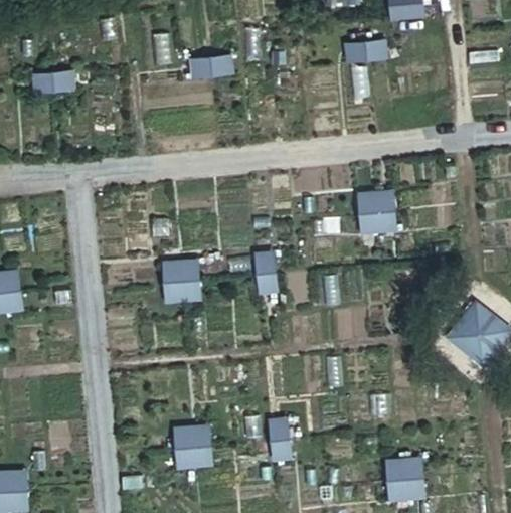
[(384,0),(385,23),(422,23),(421,0),(384,0)]
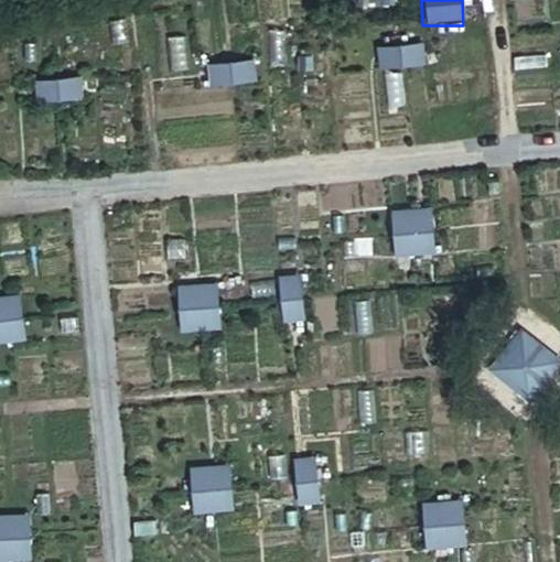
[(422,42),(379,47),(381,67),(424,62),(422,42)]
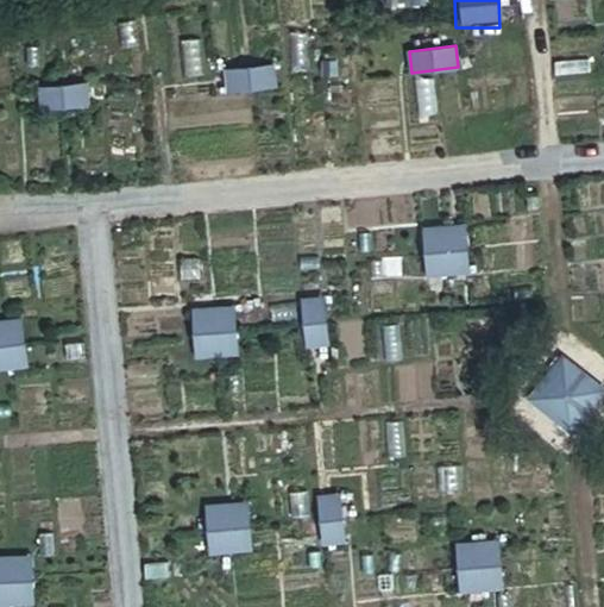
[(272,66),(224,72),(226,92),(275,86),(272,66)]
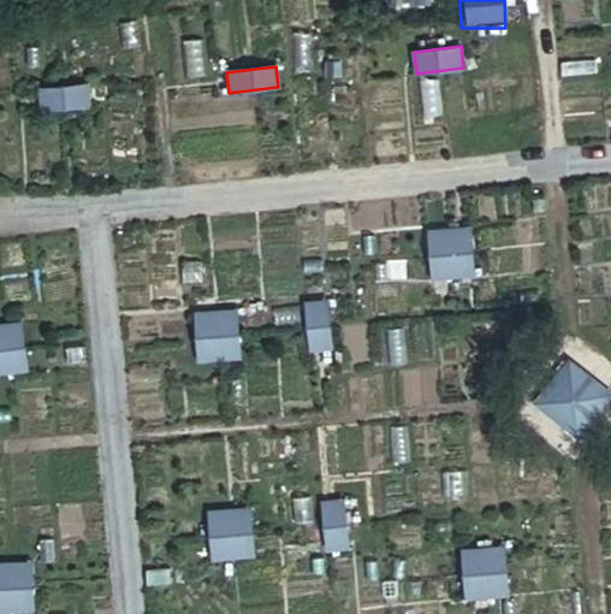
[(87,84),(37,89),(39,108),(89,104),(87,84)]
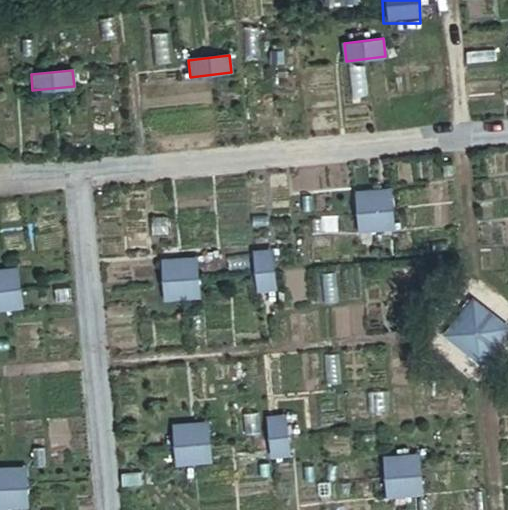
[(390,189),(355,193),(359,232),(394,229),(390,189)]
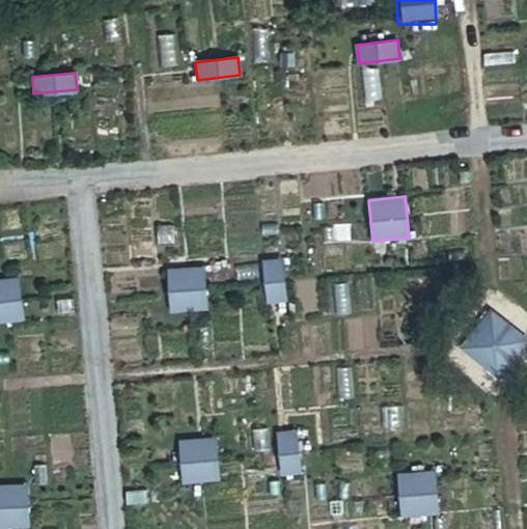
[(283,258),(262,260),(267,303),(287,301),(283,258)]
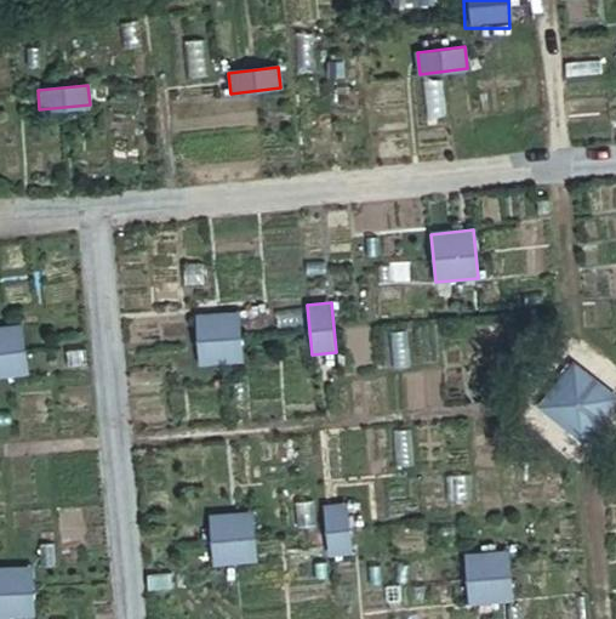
[(237,312),(193,316),(198,365),(241,361),(237,312)]
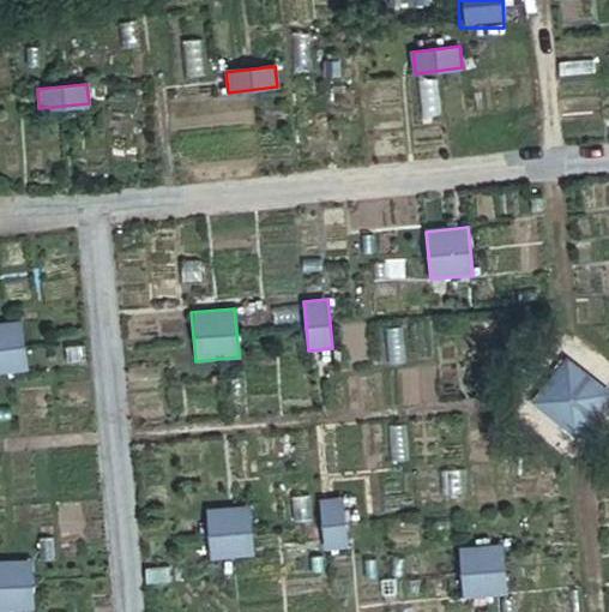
[(20,324),(0,325),(0,378),(25,376),(20,324)]
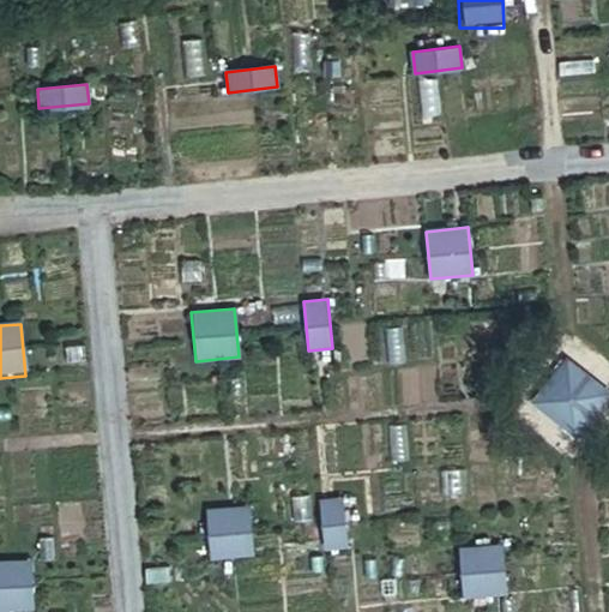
[(608,389),(565,357),(530,402),(574,435),(608,389)]
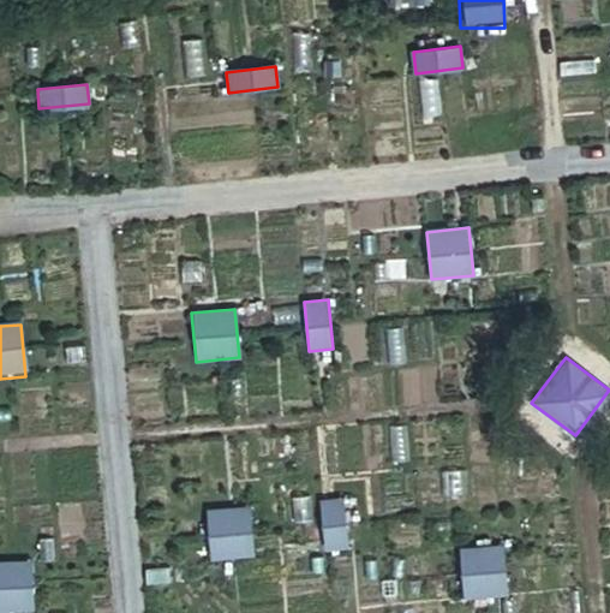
[(344,499),(321,501),(326,549),(348,547),(344,499)]
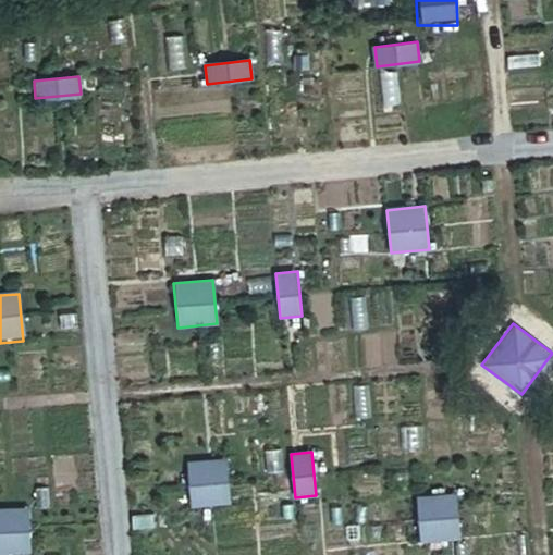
[(228,458),(188,463),(193,505),(231,502),(228,458)]
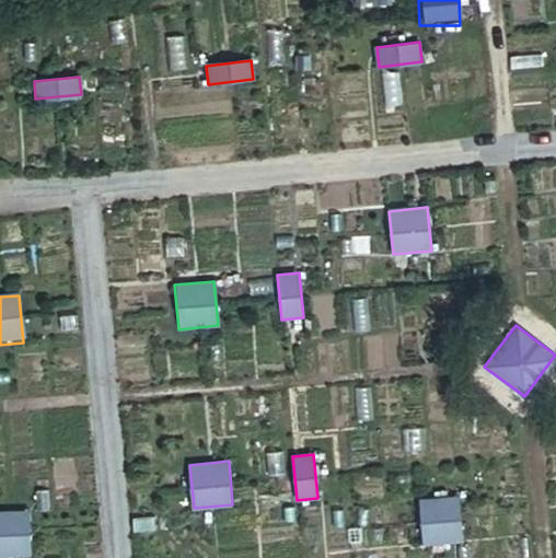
[(459,495),(419,499),(424,543),(463,538),(459,495)]
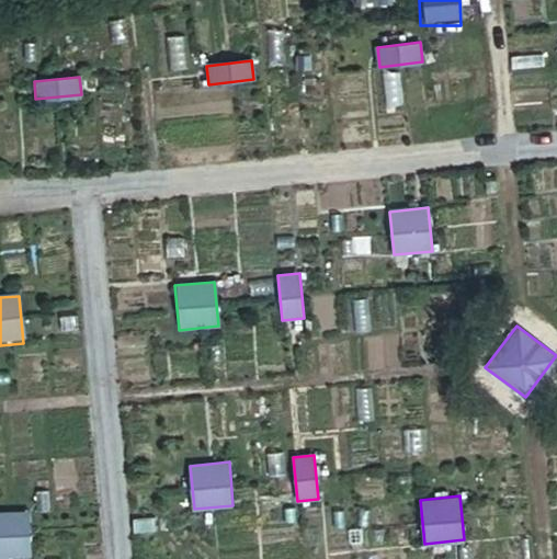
[(26,511),(0,513),(0,557),(32,554),(26,511)]
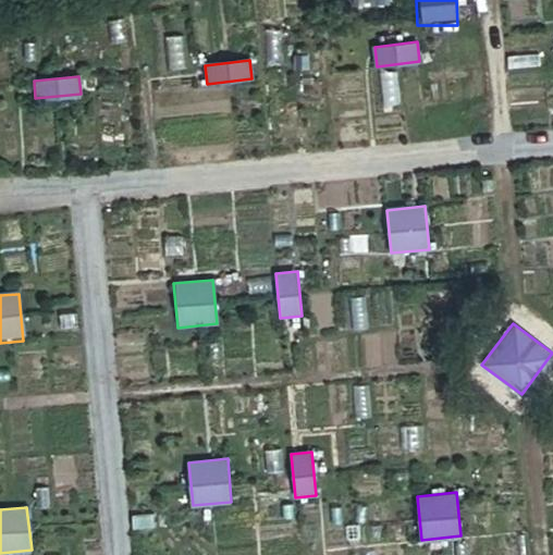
All buildings are outlined.
